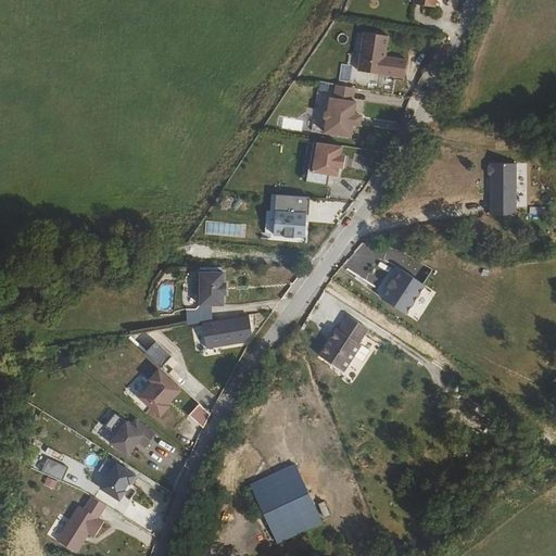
[(384,58),(388,36),(364,33),(357,72),(384,74),(387,58),(384,58)]
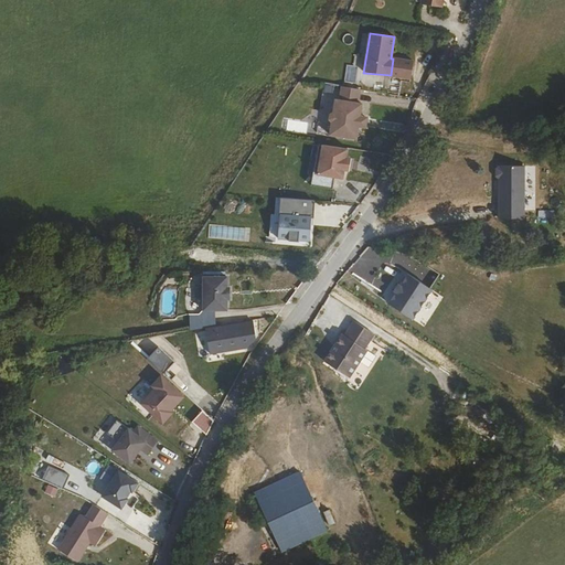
[(360,87),(341,84),(340,97),(336,97),(334,109),(331,112),(330,117),(332,119),(330,132),(355,135),(356,123),(360,123),(361,114),(359,114),(361,100),(358,100),(360,87)]
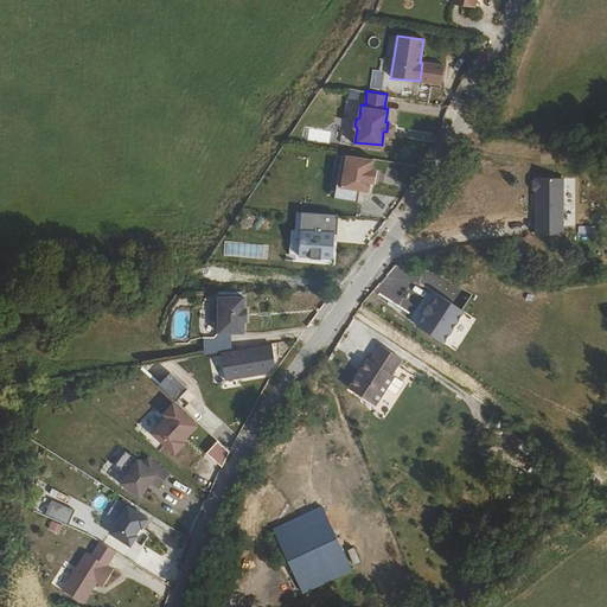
[(342,153),(337,152),(331,184),(337,185),(342,153)]
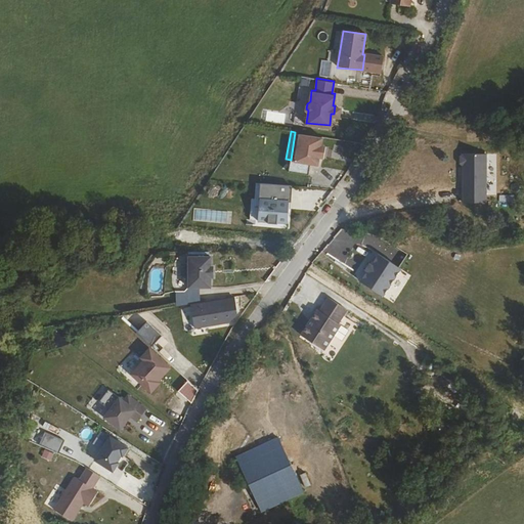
[(321,144),(322,137),(295,132),(291,160),(289,170),(308,173),(310,162),(318,163),(319,156),(321,144)]
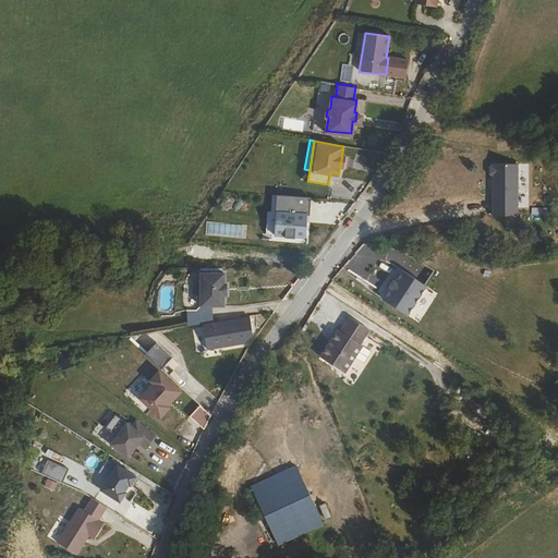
[(307,213),(308,196),(276,194),(276,203),(277,203),(276,209),(275,209),(273,233),(283,233),(283,235),(293,237),(293,234),(304,234),(305,213),(307,213)]
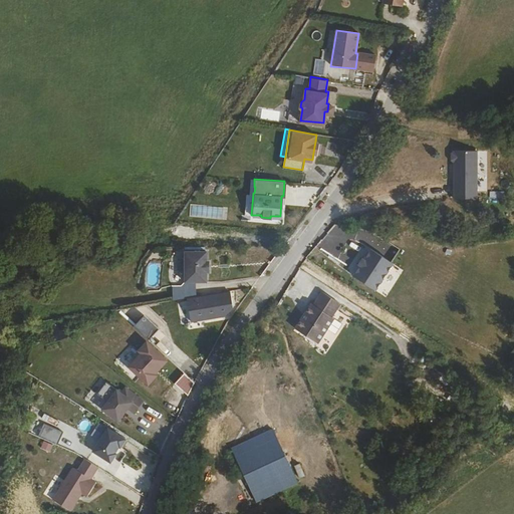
[(367,246),(351,276),(377,289),(393,259),(367,246)]
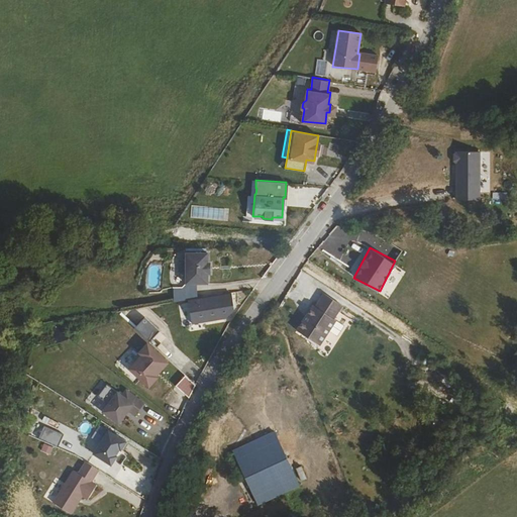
[(207,252),(186,251),(186,261),(181,264),(181,271),(186,274),(186,283),(207,282),(207,273),(209,273),(209,263),(207,263),(207,252)]
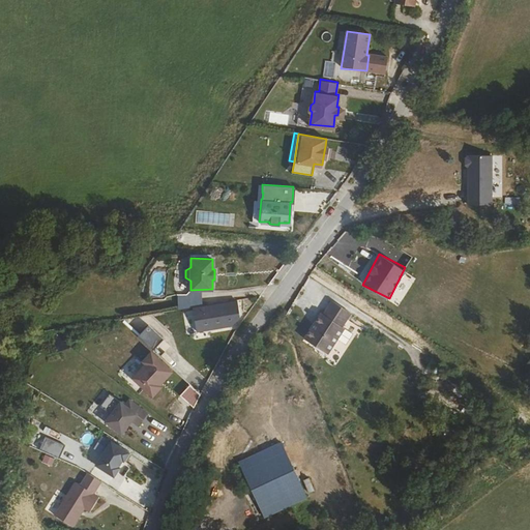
[(327,354),(352,311),(328,296),(302,340),(327,354)]
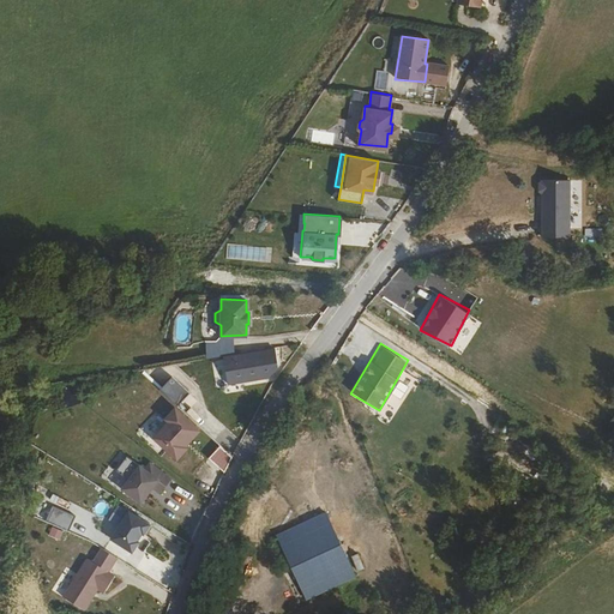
[(278,366),(276,347),(223,355),(228,384),(268,377),(278,366)]
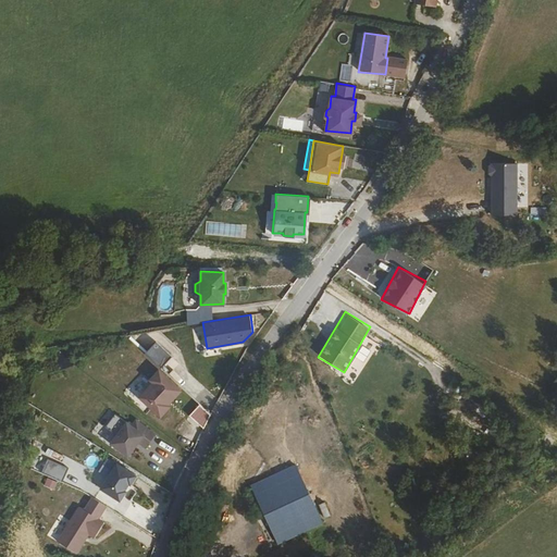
[(196,329),(180,334),(182,341),(197,334),(196,329)]
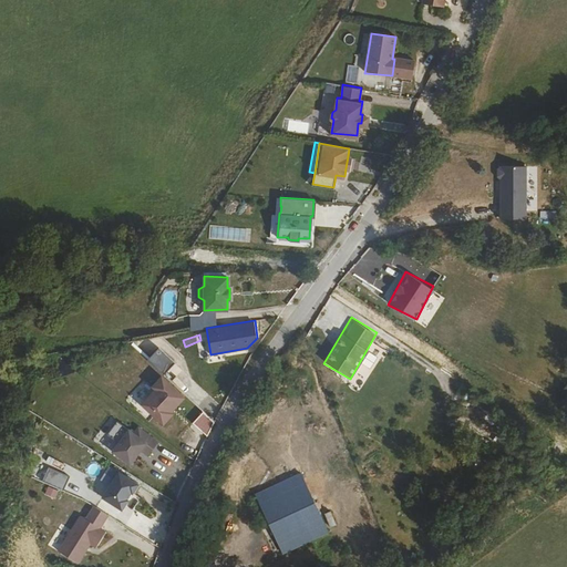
[(163,373),(174,360),(157,346),(146,359),(163,373)]
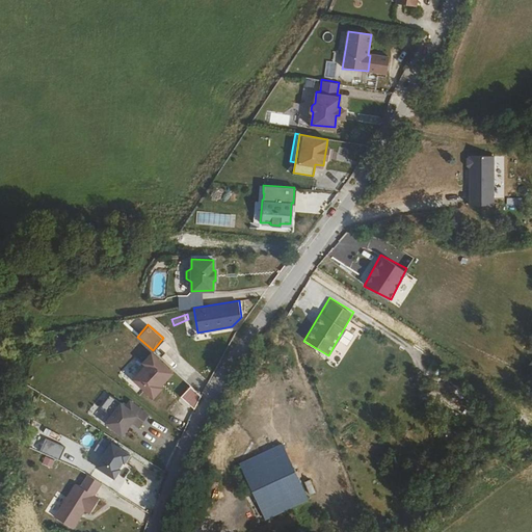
[(133,376),(152,396),(163,386),(160,382),(171,372),(152,351),(141,362),(144,365),(133,376)]
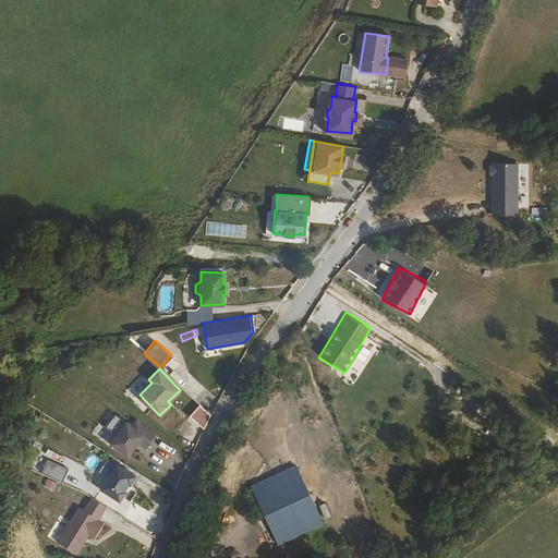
[(198,404),(189,417),(202,427),(211,414),(198,404)]
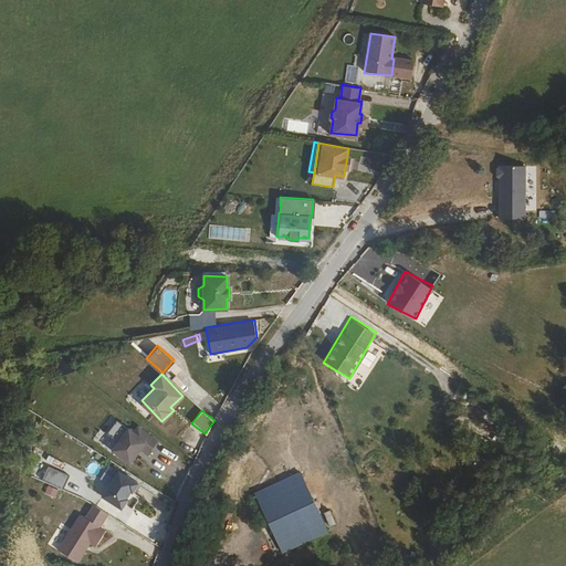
[(105,446),(107,443),(102,440),(103,440),(95,436),(94,439),(105,446)]
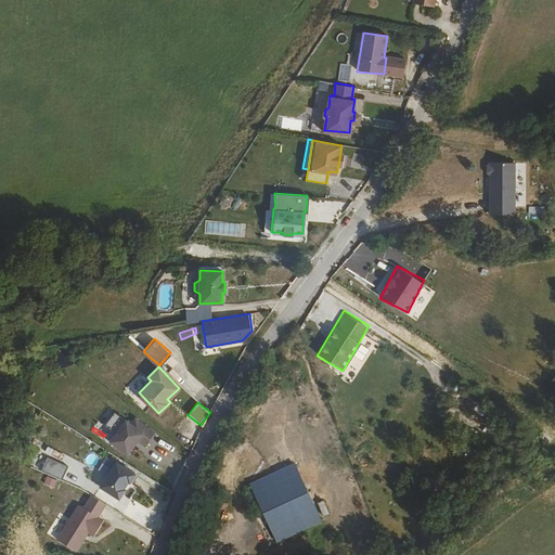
[(86,485),(60,527),(57,529),(100,554),(123,554),(165,487),(107,451),(86,485)]
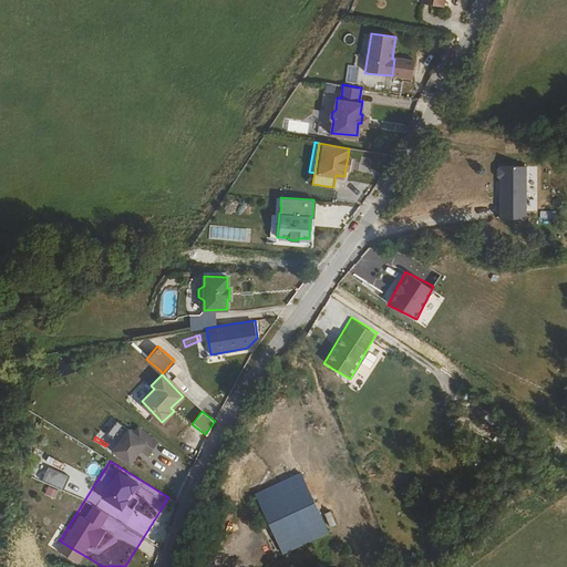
[(291,534),(343,513),(322,462),(270,483),(291,534)]
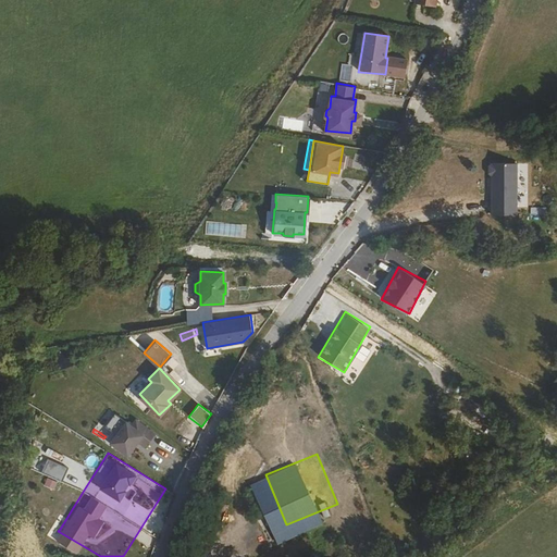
[(50,522),(60,529),(86,486),(76,481),(50,522)]
